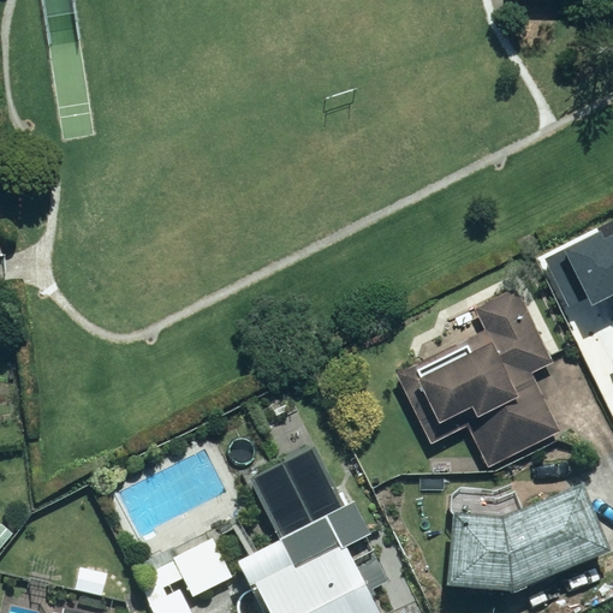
[(612,226),(548,259),(571,303),(591,293),(595,303),(612,293),(612,226)]
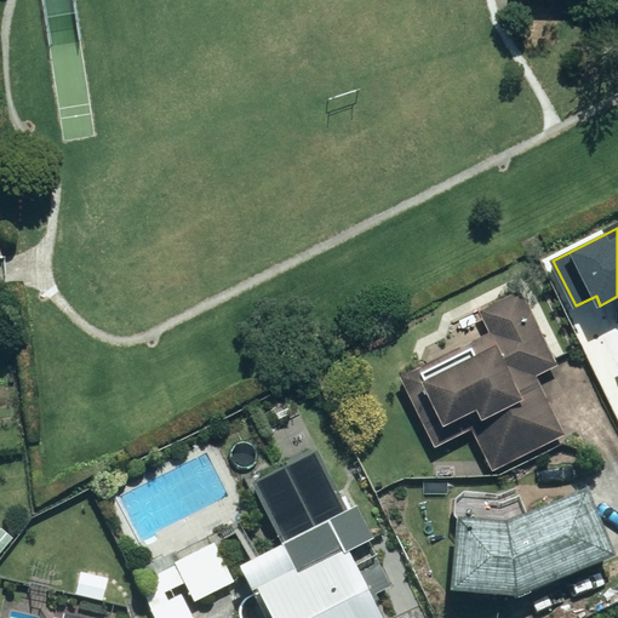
[(564,435),(536,376),(556,366),(521,292),(479,312),(490,337),(402,377),(434,445),(473,428),(492,468),(564,435)]
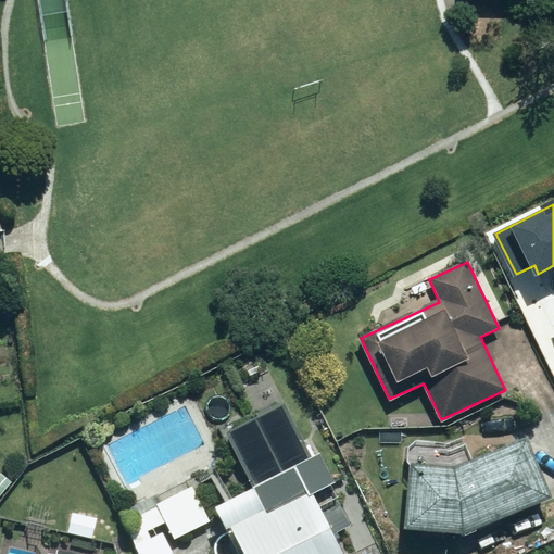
[(335,553),(305,495),(328,483),(307,443),(303,444),(282,403),(226,431),(254,487),(204,512),(192,489),(124,524),(139,553),(173,553),(159,526),(165,523),(174,538),(212,518),(230,553),(335,553)]
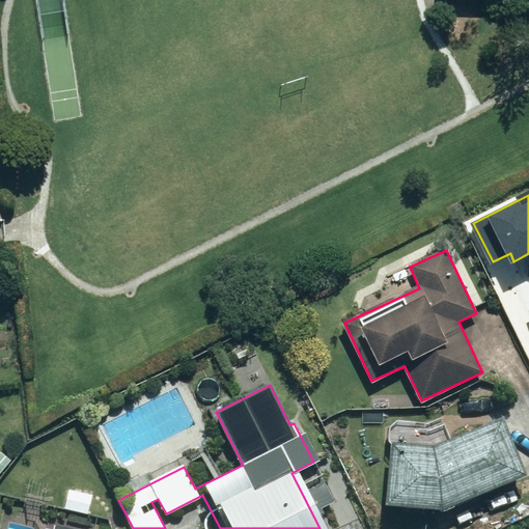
[(522,478),(497,420),(446,441),(447,430),(386,425),(379,507),(441,513),(522,478)]
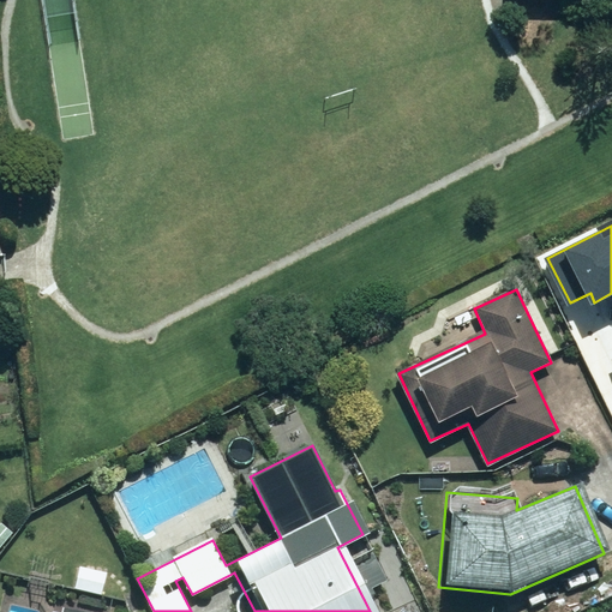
[(82,565),(76,587),(102,595),(108,573),(82,565)]
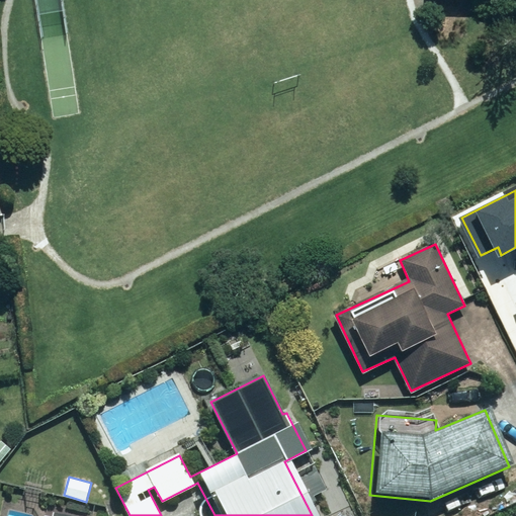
All buildings are outlined.
